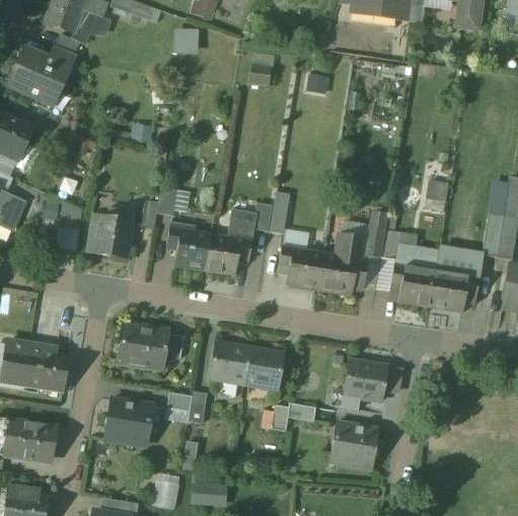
[(56,0),(48,21),(76,32),(85,10),(89,0),(56,0)]
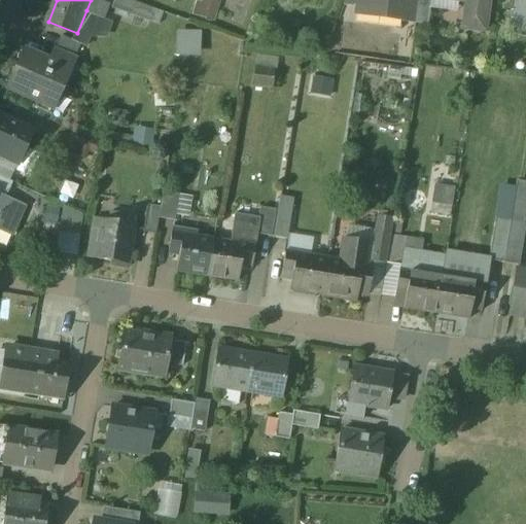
[(109,4),(99,0),(91,0),(86,10),(104,18),(109,4)]
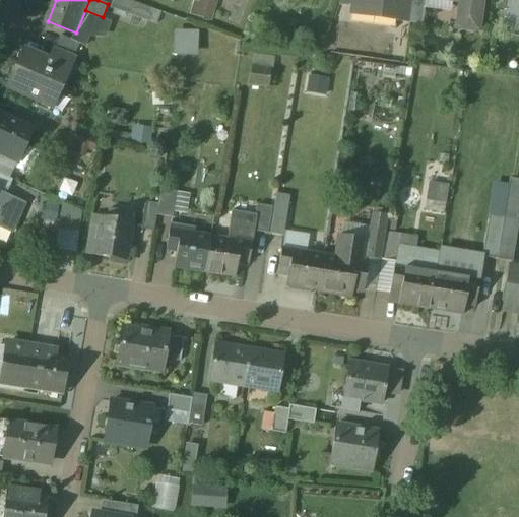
[(152,7),(133,0),(113,0),(112,5),(148,18),(152,7)]
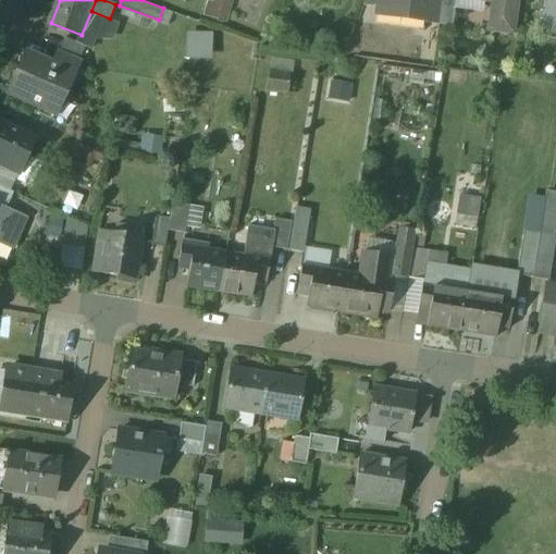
[(207,0),(205,11),(226,17),(231,0),(207,0)]
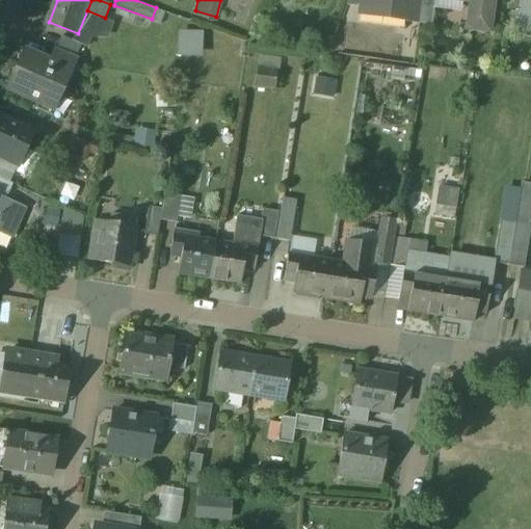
[(361,0),(360,4),(360,5),(406,10),(409,11),(410,0),(361,0)]
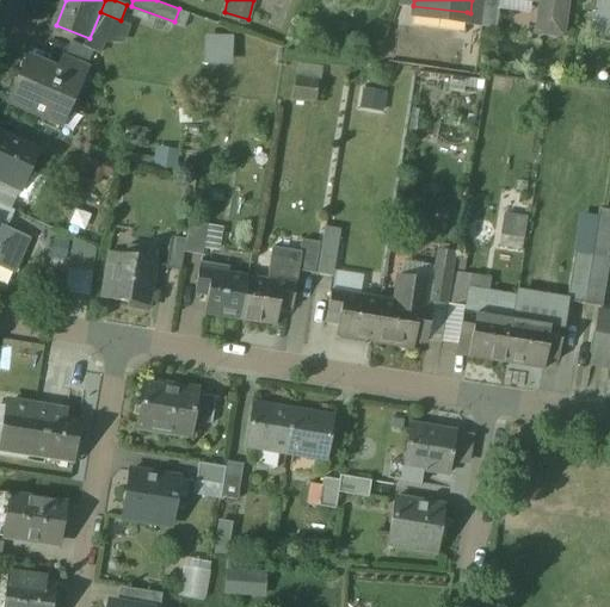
[(472,0),(470,13),(467,12),(466,22),(481,24),(485,0),(472,0)]
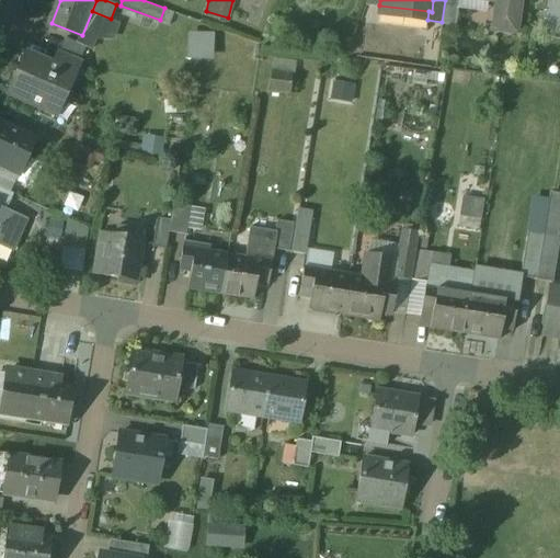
[(445,0),(442,22),(457,24),(460,0),(445,0)]
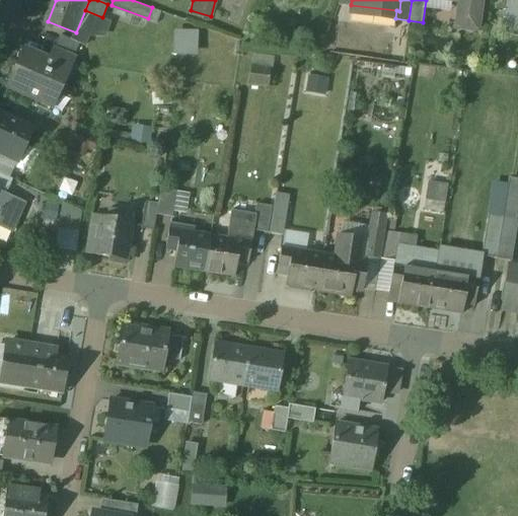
[(460,0),(456,24),(478,27),(483,0),(460,0)]
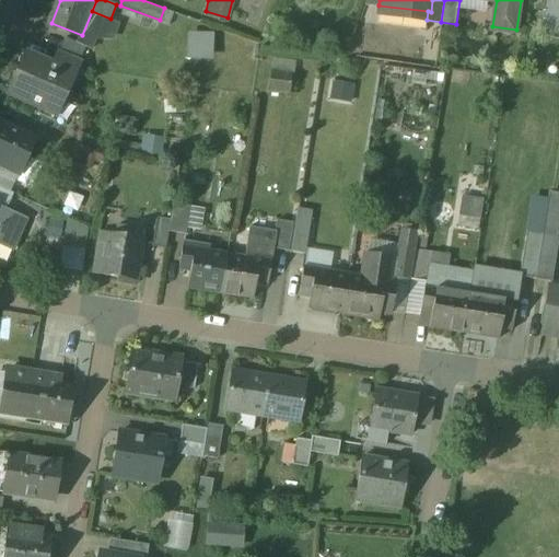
[(547,0),(546,9),(558,10),(558,0),(547,0)]
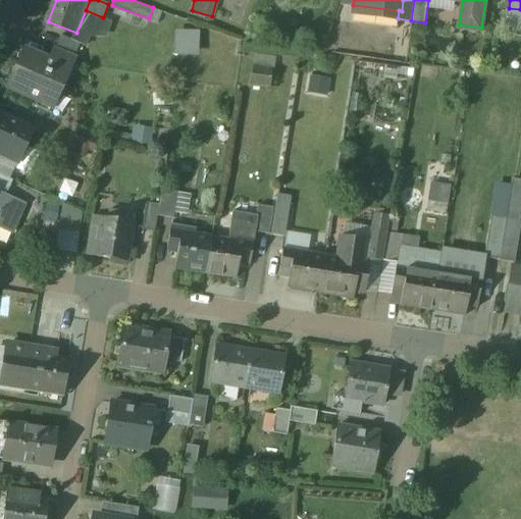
[(197,51),(198,27),(172,26),(171,50),(197,51)]
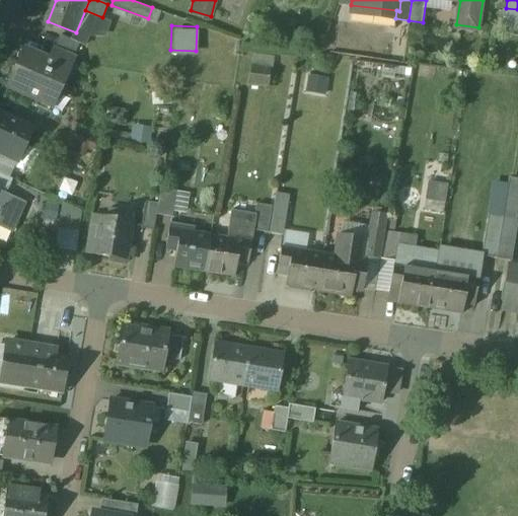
[(80,44),(61,34),(55,49),(74,57),(80,44)]
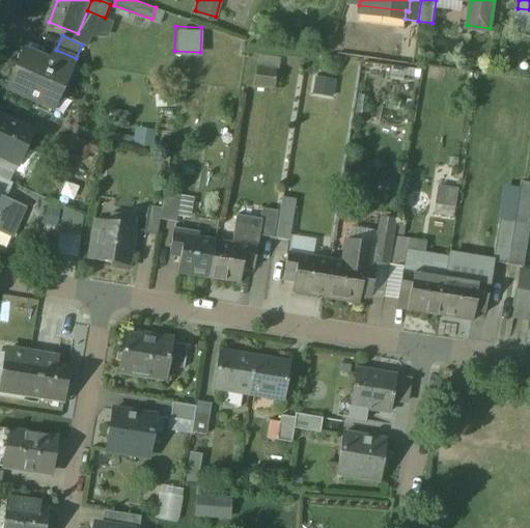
[(76,58),(56,50),(51,61),(71,71),(76,58)]
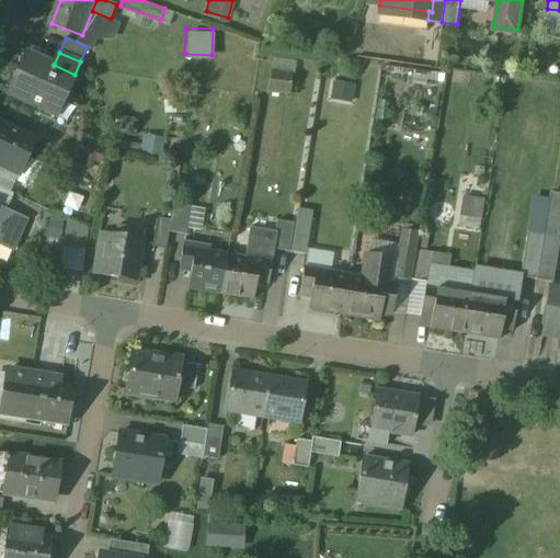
[(54,65),(26,54),(10,93),(56,113),(64,94),(66,95),(75,75),(54,65)]
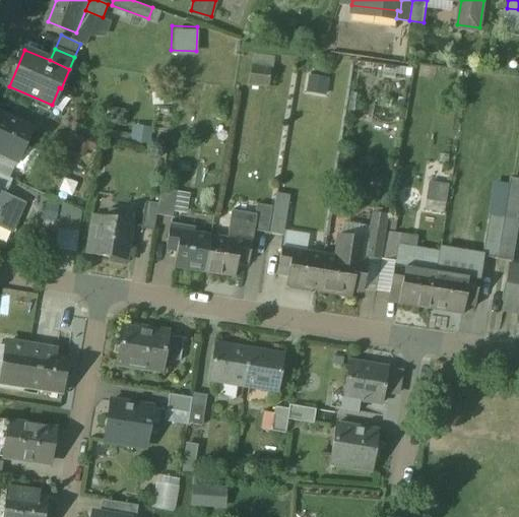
[(247,81),(266,81),(267,72),(247,72),(247,81)]
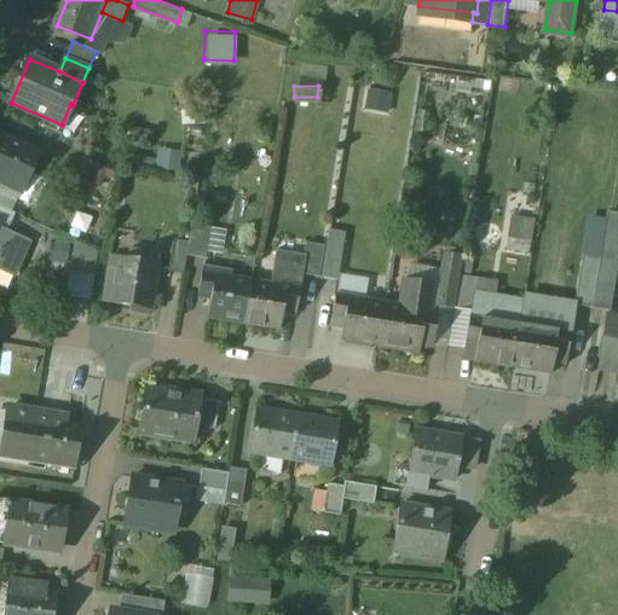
[(41,154),(0,134),(0,180),(19,190),(22,191),(30,172),(33,173),(41,154)]
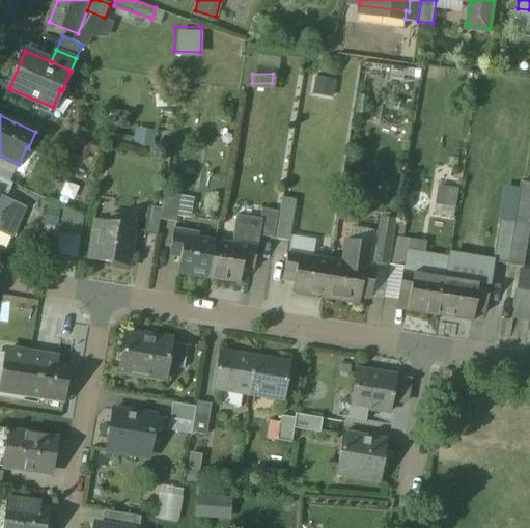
[(101,141),(80,132),(76,141),(95,150),(101,141)]
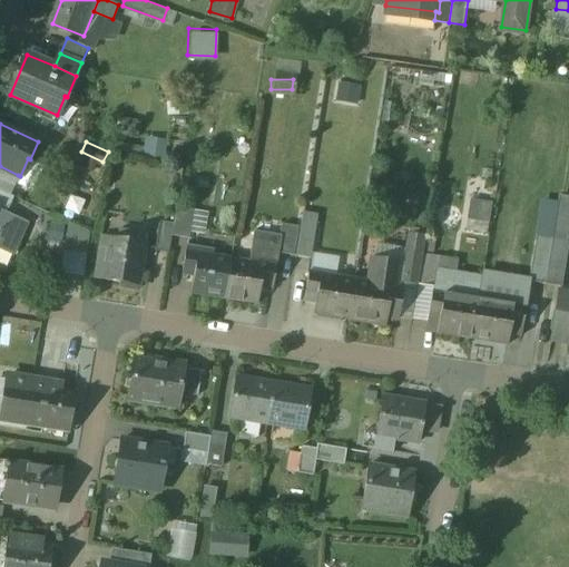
[(0,166),(0,188),(10,193),(18,175),(0,166)]
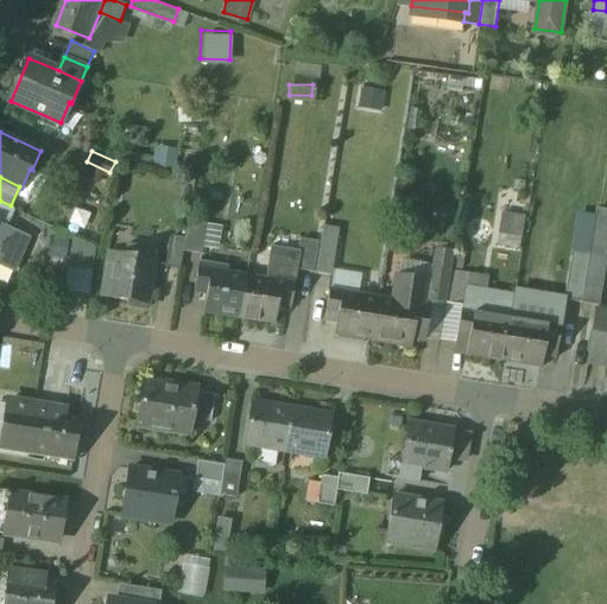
[(11,205),(0,201),(0,222),(6,226),(14,208),(11,205)]
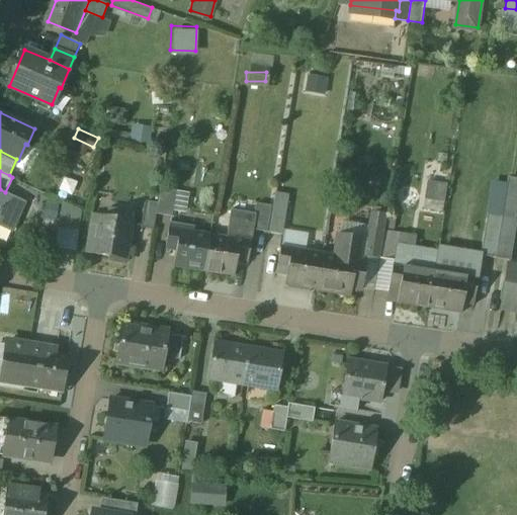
[(502,213),(495,256),(511,258),(516,223),(516,176),(508,175),(502,213)]
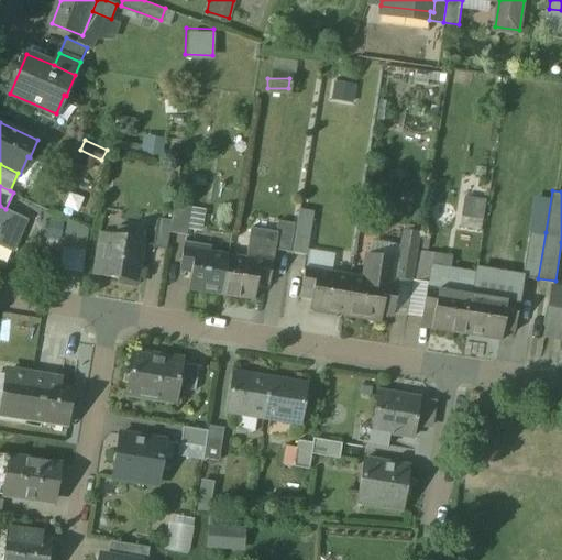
[(482,212),(484,195),(462,193),(460,210),(482,212)]
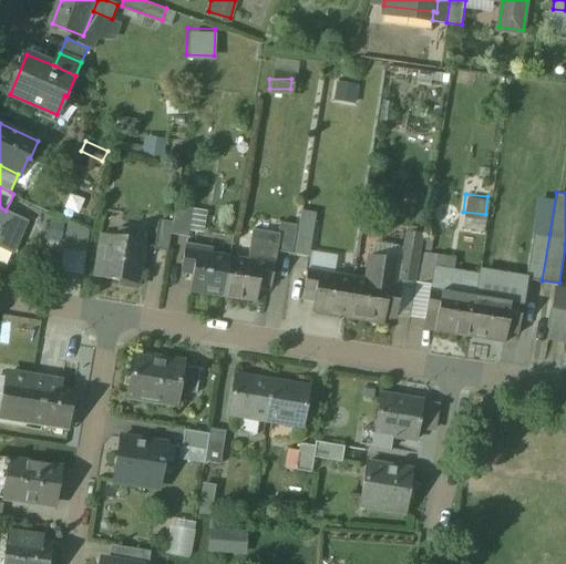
[(194,207),(177,204),(175,221),(173,233),(189,235),(194,207)]
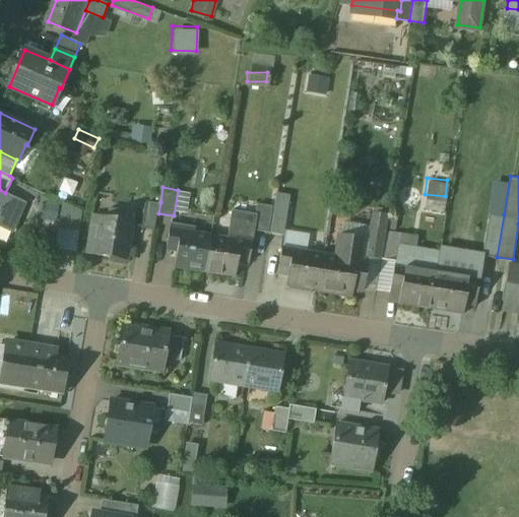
[(5,193),(0,190),(0,225),(12,232),(25,202),(5,193)]
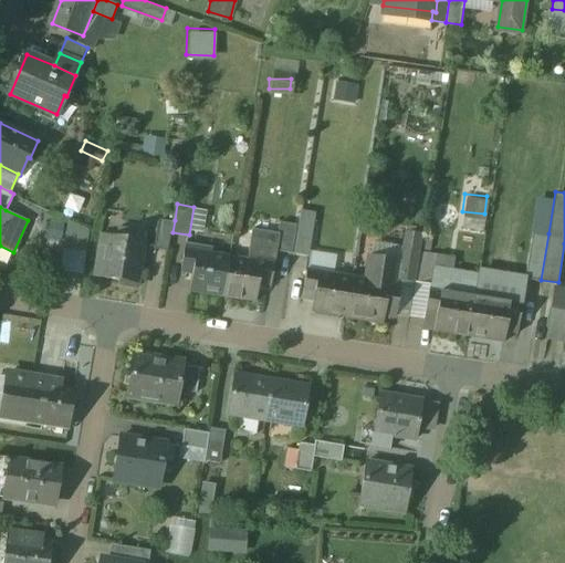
[(299,223),(294,251),(311,254),(316,218),(301,215),(299,223)]
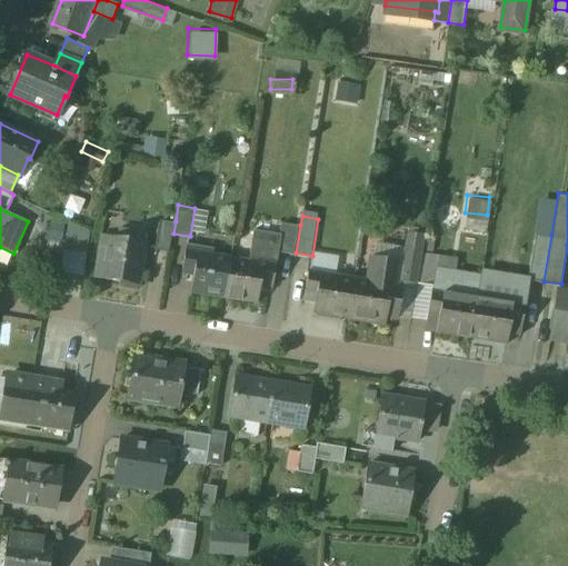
[(176,221),(160,219),(156,247),(171,249),(173,234),(176,221)]
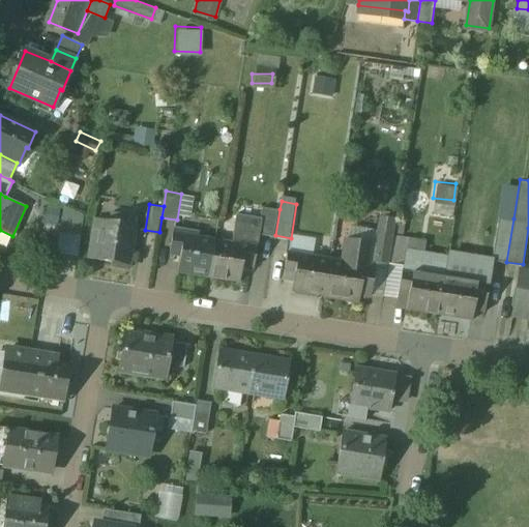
[(55,250),(77,253),(83,208),(61,205),(55,250)]
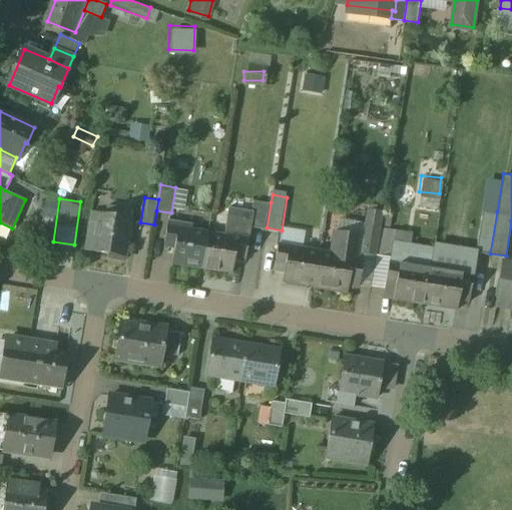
[(271,202),(256,199),(253,210),(251,225),(267,227),(271,202)]
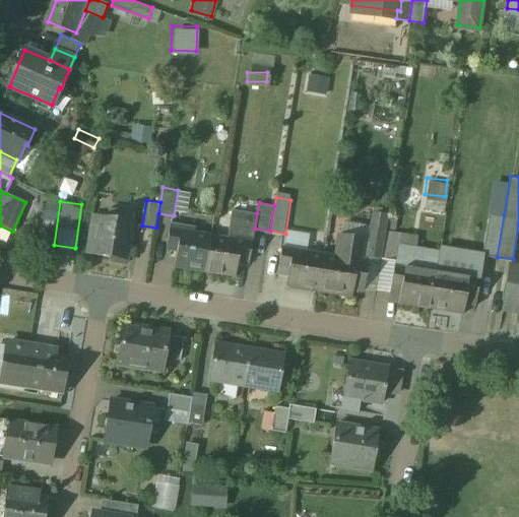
[(110,214),(105,213),(104,217),(100,216),(93,254),(112,257),(112,261),(127,263),(133,222),(125,220),(126,211),(110,209),(110,214)]
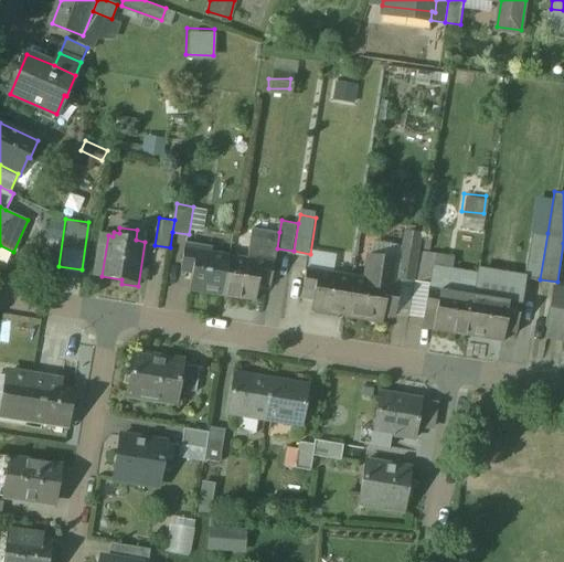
[(279,232),(253,228),(248,250),(248,254),(275,258),(277,248),(279,232)]
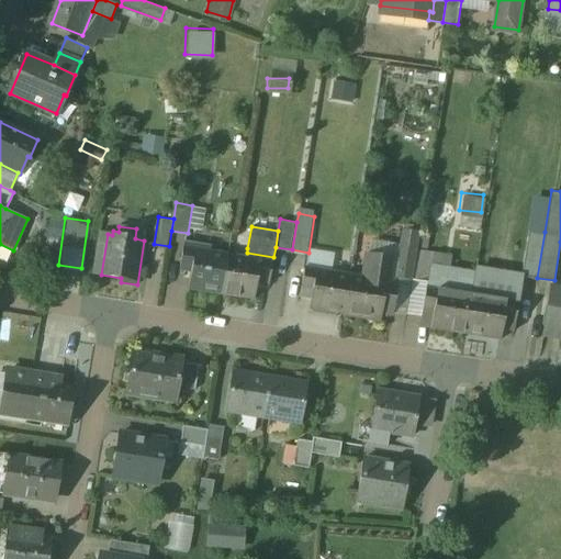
[(529,230),(522,275),(537,278),(545,232),(529,230)]
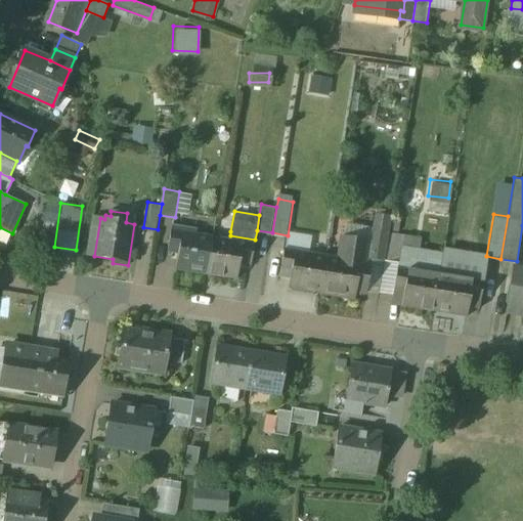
[(391,222),(376,220),(371,256),(385,259),(389,231),(391,222)]
